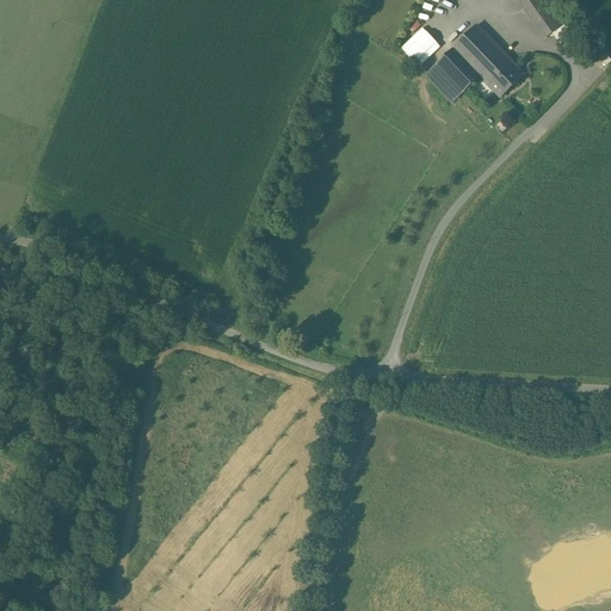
[(559,17),(547,0),(535,0),(524,8),(539,30),(559,17)]
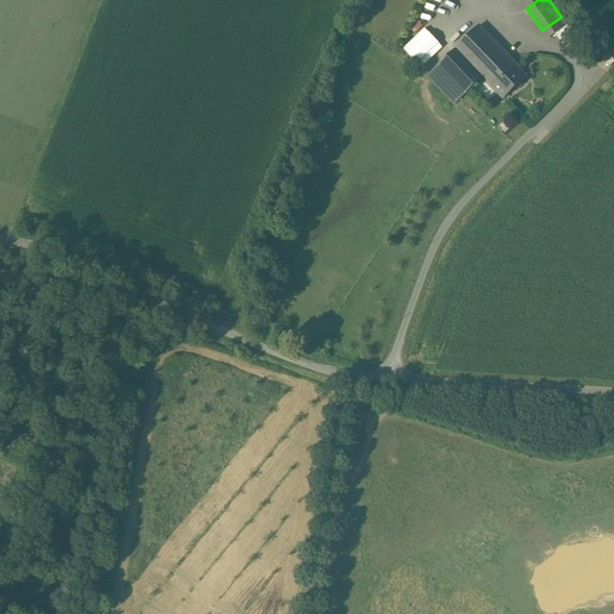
[(561,17),(542,30),(548,38),(555,34),(567,25),(563,17),(561,17)]
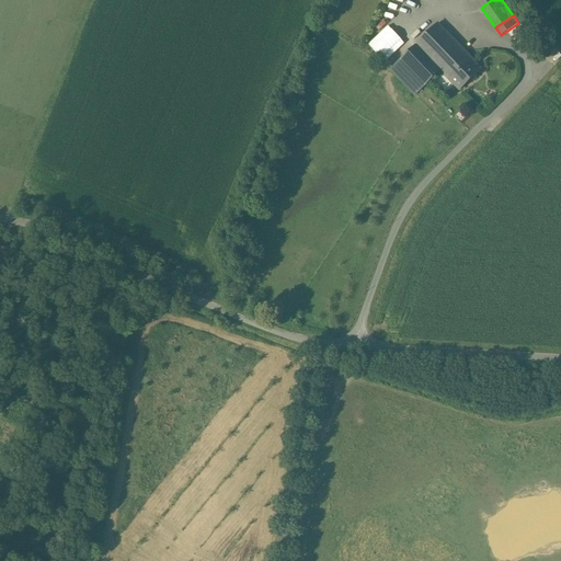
[(437,23),(415,45),(390,69),(415,95),(441,70),(439,70),(462,48),(437,23)]
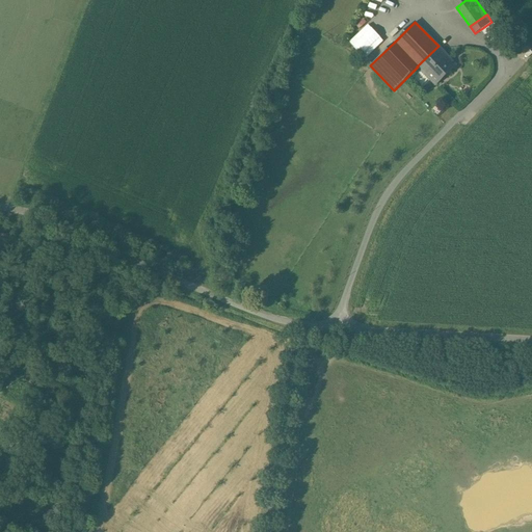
[(491,22),(481,29),(489,42),(491,41),(501,34),(491,22)]
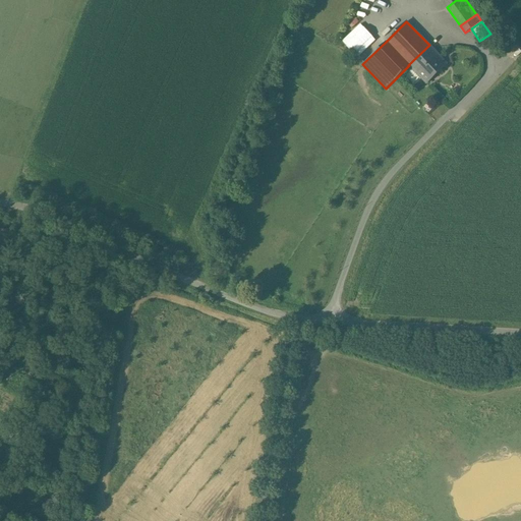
[(359,58),(377,39),(368,32),(351,51),(359,58)]
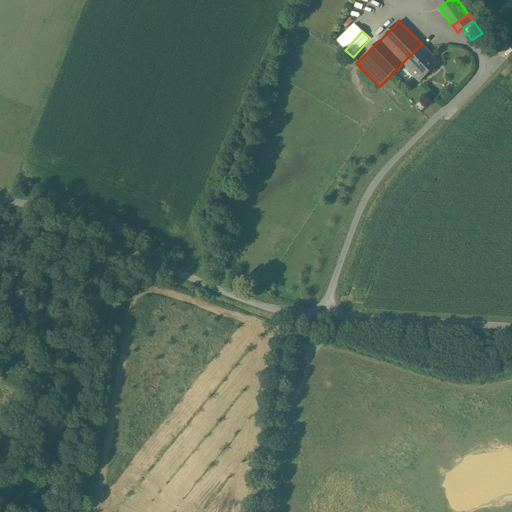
[(439,63),(422,44),(401,64),(402,64),(418,82),(439,63)]
